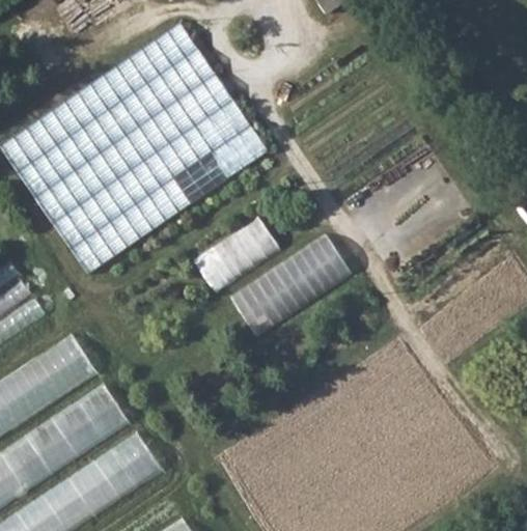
[(313,0),(322,11),(338,0),(313,0)]
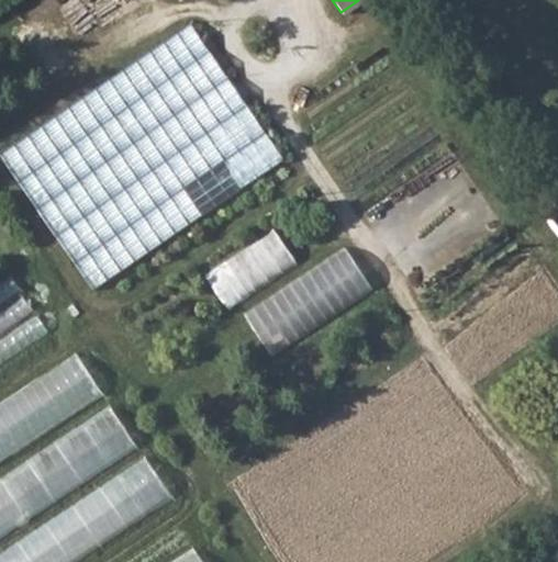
[(197,25),(0,145),(86,284),(282,165),(197,25)]
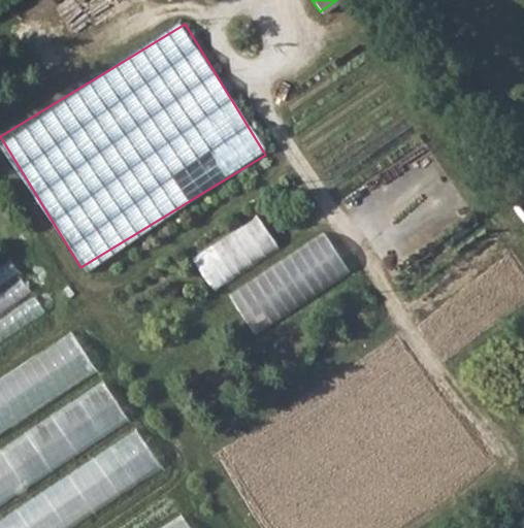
[(192,257),(213,290),(279,249),(258,216),(192,257)]
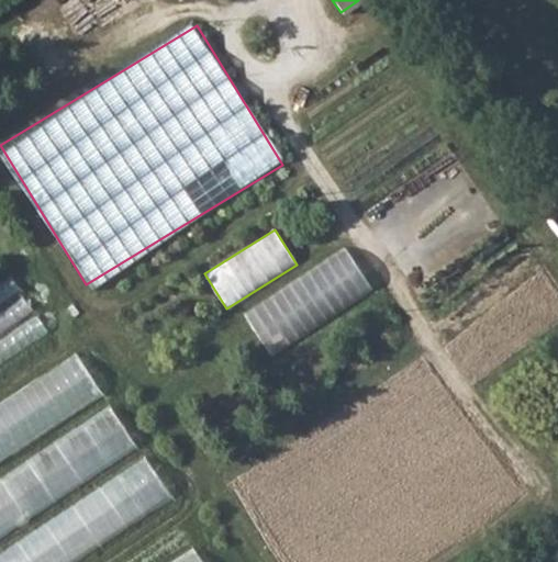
[(269,353),(372,292),(346,248),(243,311),(269,353)]
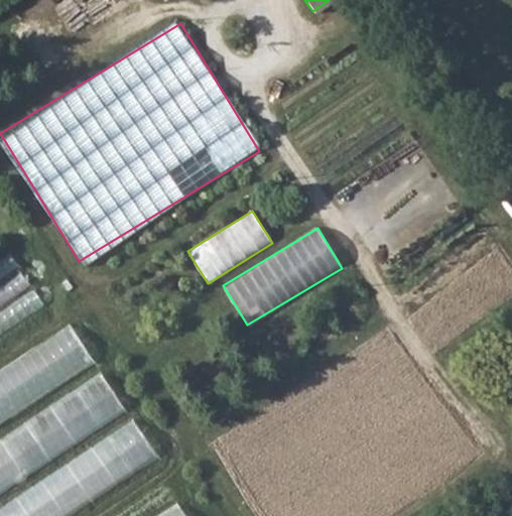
[(0,333),(42,306),(10,254),(0,260),(0,333)]
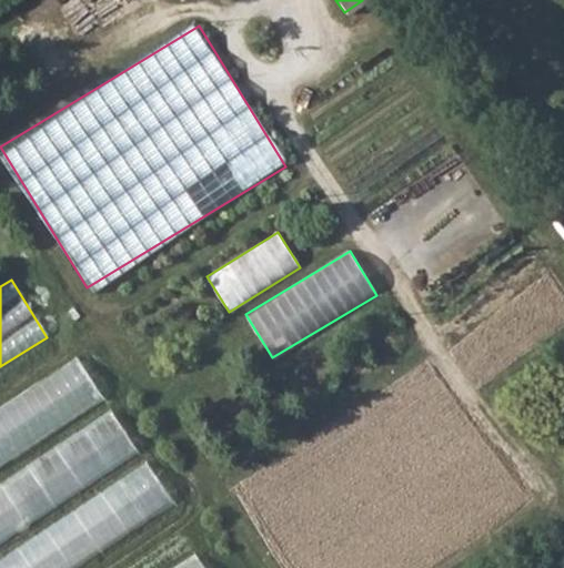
[(0,466),(104,401),(78,357),(0,406),(0,466)]
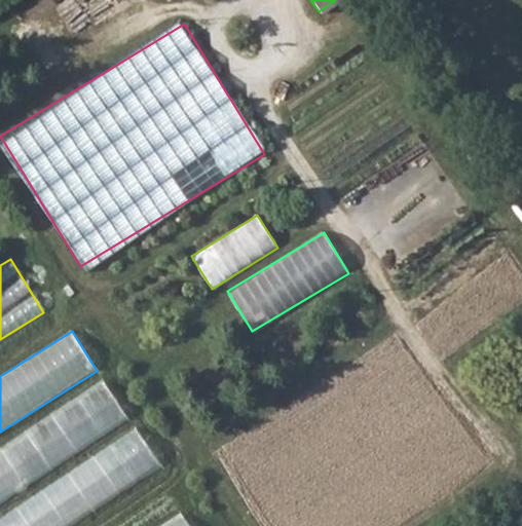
[(104,381),(0,445),(0,501),(129,421),(104,381)]
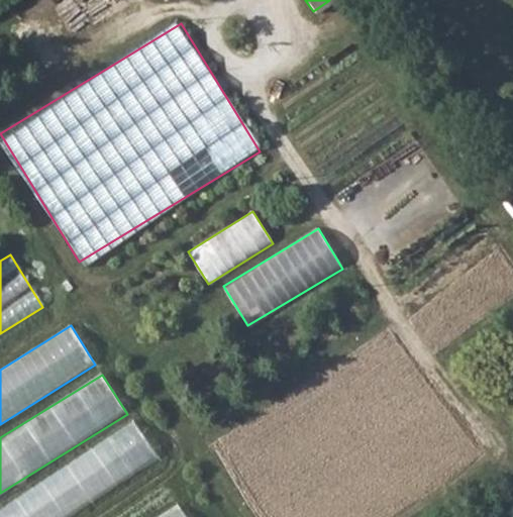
[(0,516),(70,516),(160,459),(134,420),(0,505),(0,516)]
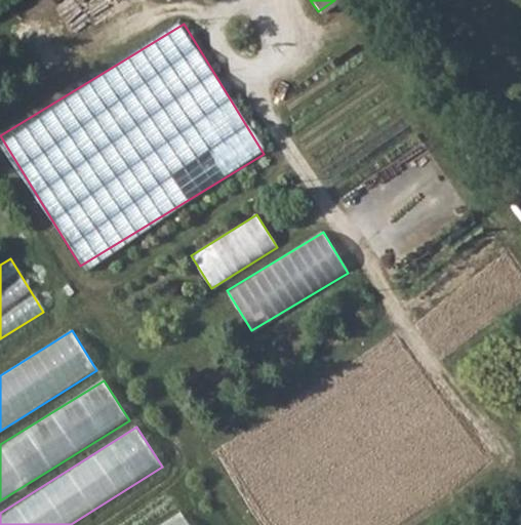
[(189,524),(181,512),(160,524),(189,524)]
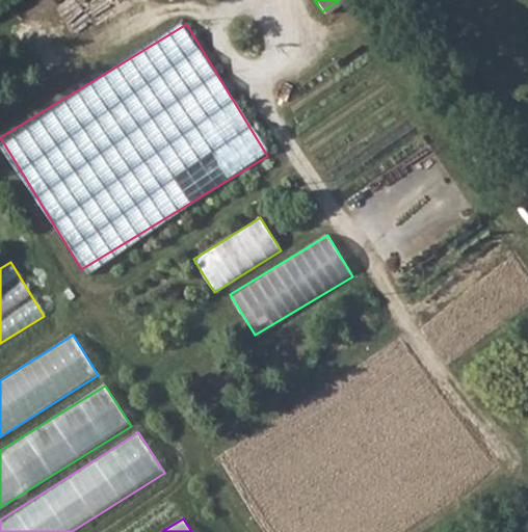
All buildings are outlined.
